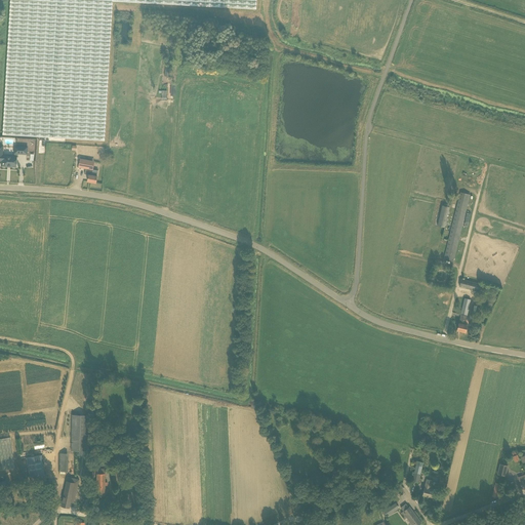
[(10,0),(3,135),(106,140),(113,1),(200,6),(201,6),(256,9),(256,0),(10,0)]
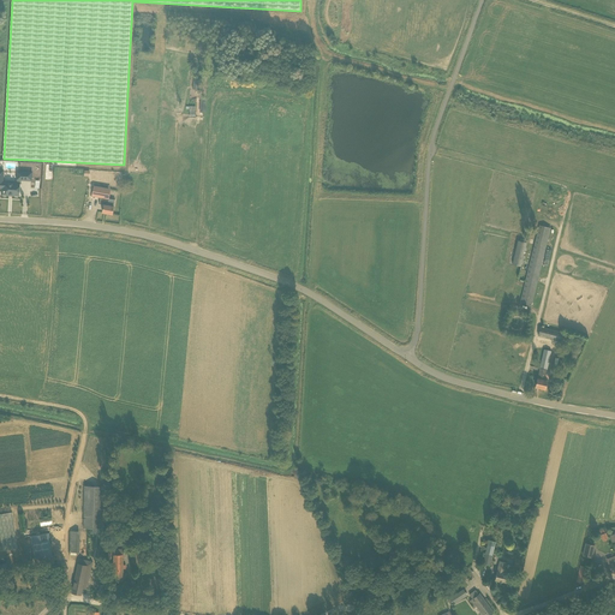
[(19,196),(21,183),(19,183),(19,180),(31,180),(33,172),(17,172),(17,180),(17,183),(0,181),(0,187),(3,189),(1,195),(19,196)]
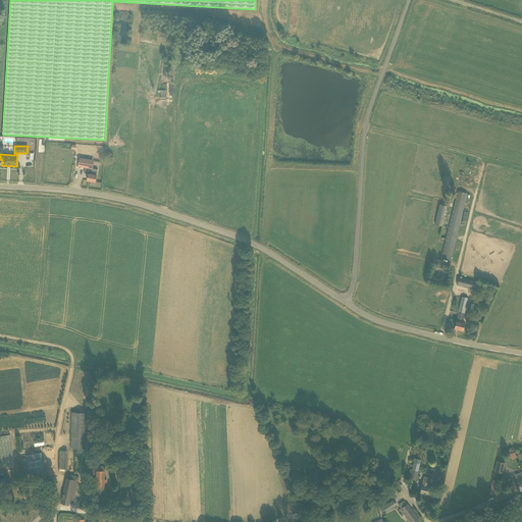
[(91,160),(80,158),(79,166),(86,167),(90,168),(91,160)]
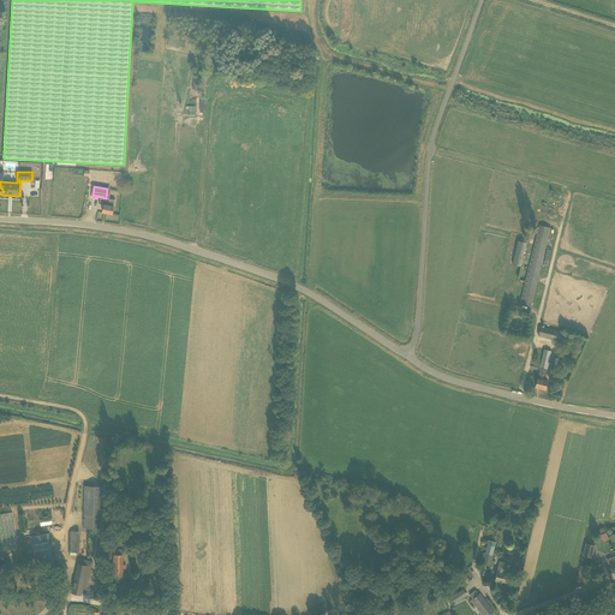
[(109,198),(106,198),(101,197),(100,204),(105,206),(102,213),(113,214),(114,207),(115,199),(109,198)]
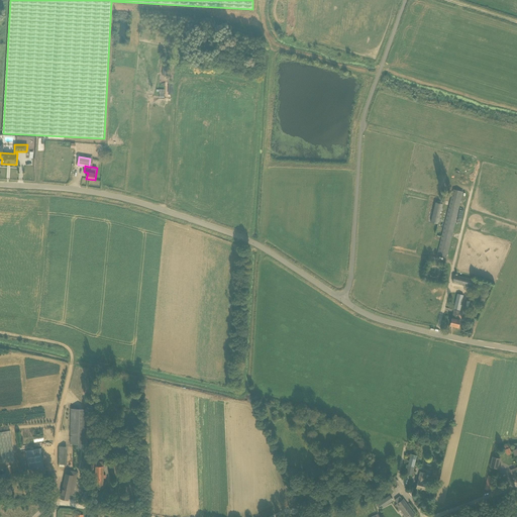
[(458,208),(462,192),(453,190),(437,255),(446,257),(458,208)]
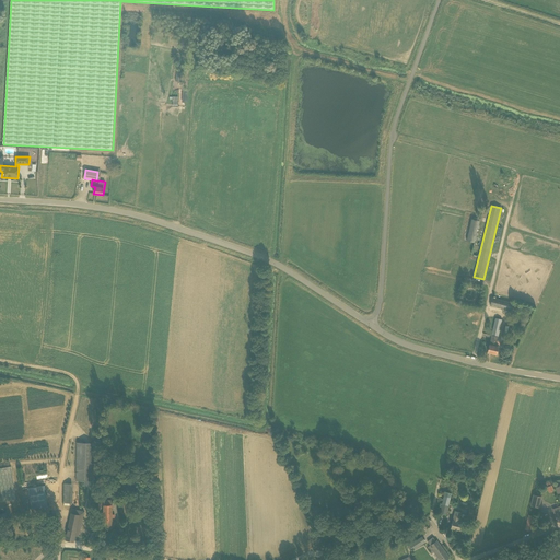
[(475,243),(479,221),(471,219),(467,241),(475,243)]
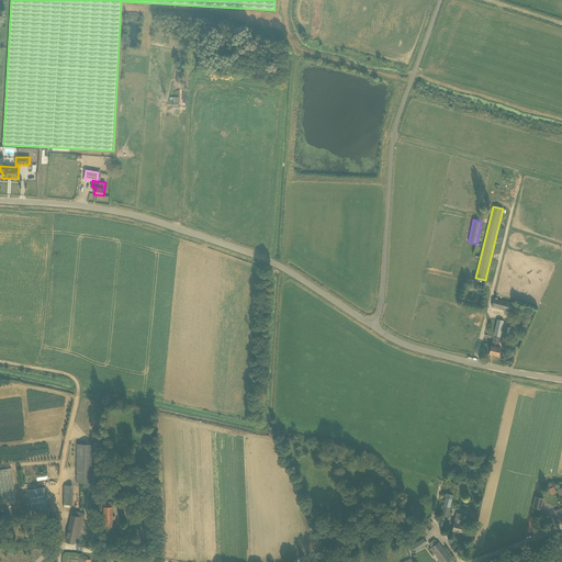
[(492,307),(513,313),(515,304),(494,299),(492,307)]
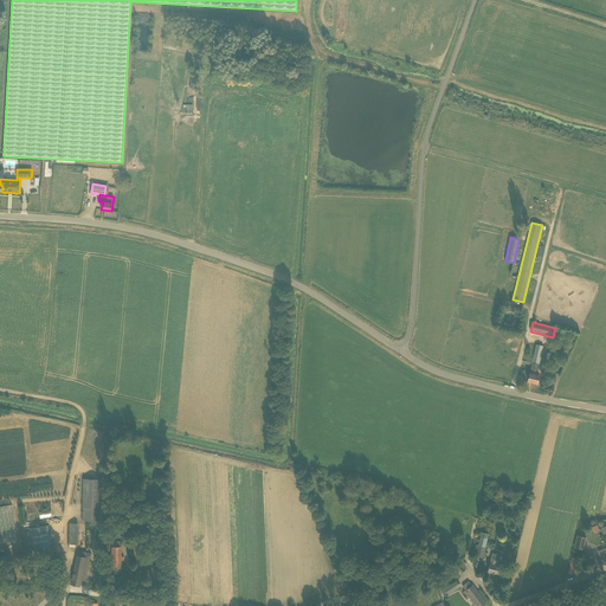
[(529,373),(528,381),(537,384),(539,375),(534,374),(535,369),(537,369),(543,346),(536,345),(532,363),(533,363),(530,373),(529,373)]
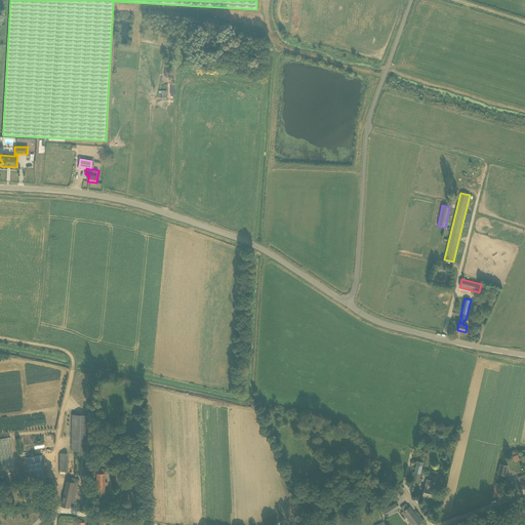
[(89,451),(90,420),(90,415),(72,415),(71,451),(89,451)]
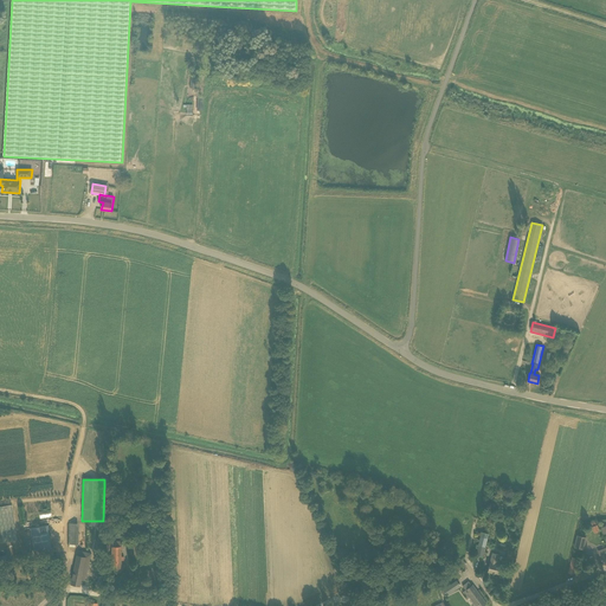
[(18,540),(12,504),(0,507),(0,528),(2,542),(18,540)]
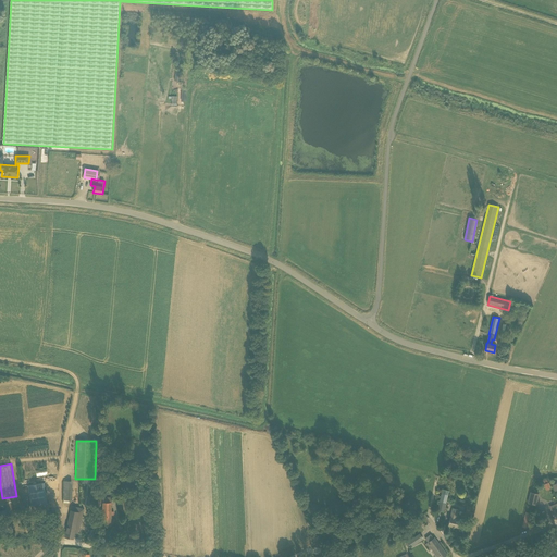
[(73,500),(73,481),(63,481),(63,503),(70,503),(70,500),(73,500)]
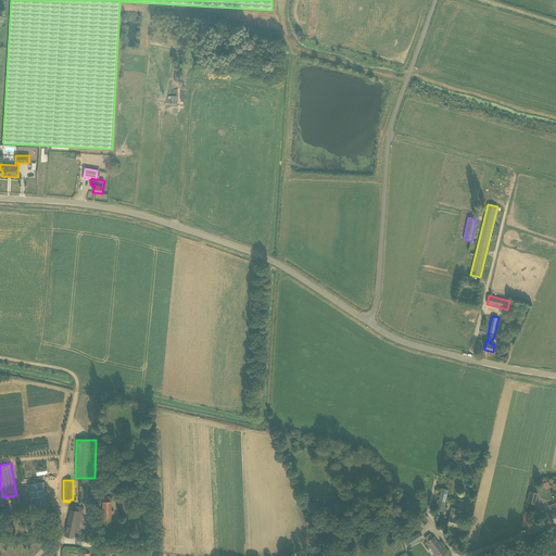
[(43,482),(28,484),(32,506),(48,504),(43,482)]
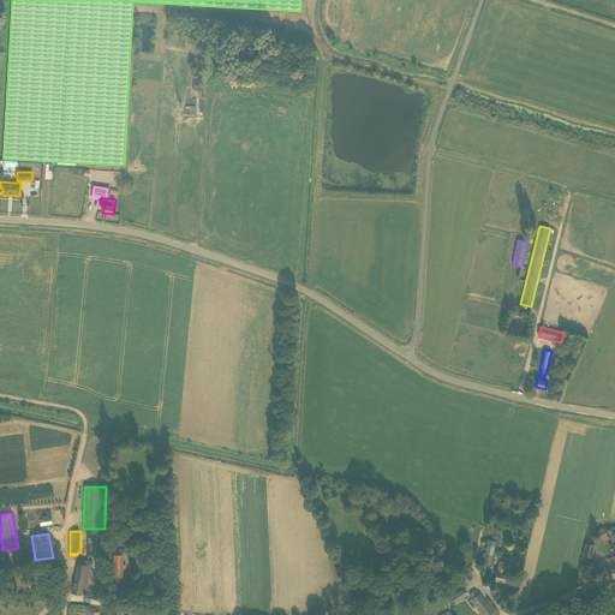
[(496,542),(489,541),(483,563),(490,566),(496,542)]
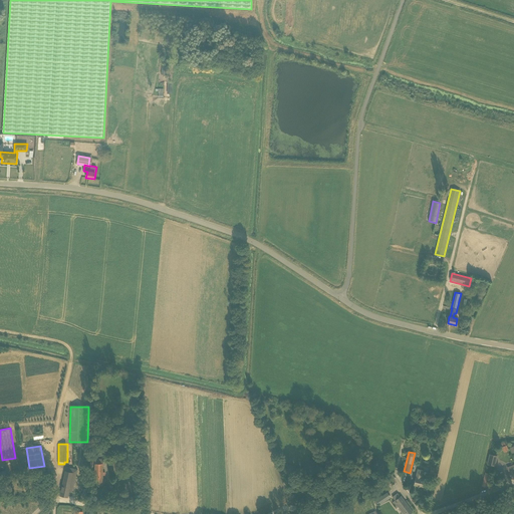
[(495,467),(497,456),(489,454),(487,465),(495,467)]
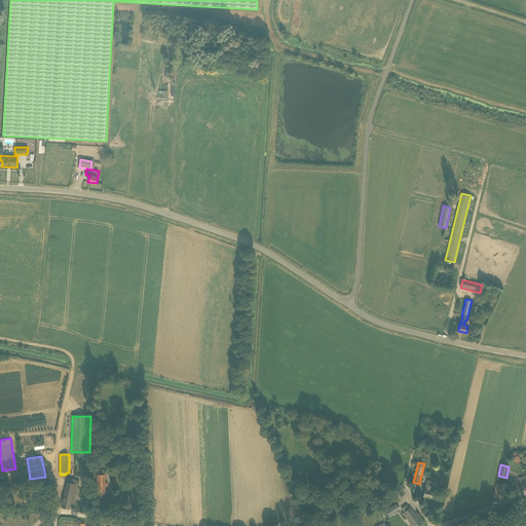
[(98,491),(92,491),(92,497),(105,497),(106,470),(98,470),(98,475),(98,483),(92,483),(92,489),(98,489),(98,491)]
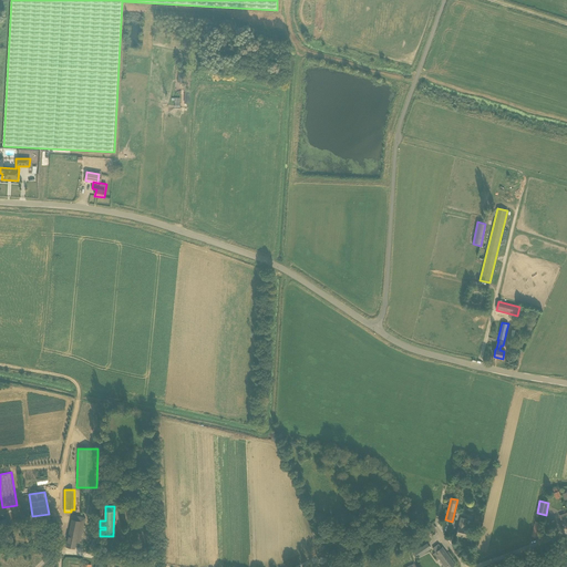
[(66,547),(75,548),(76,543),(80,543),(85,518),(73,515),(66,547)]
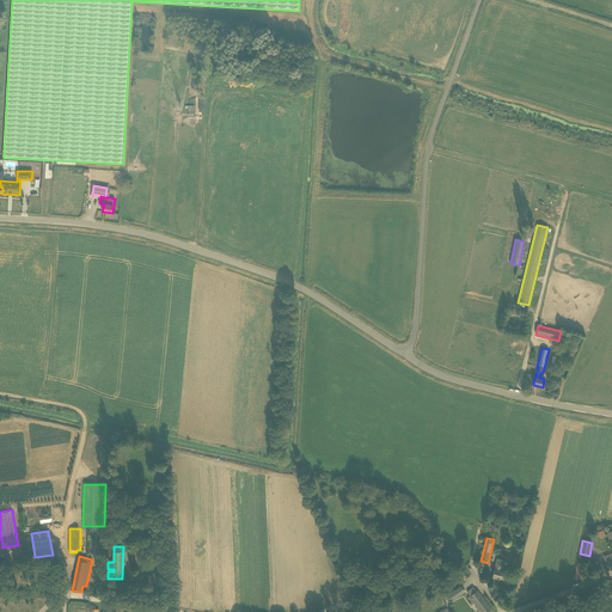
[(519,570),(521,558),(513,556),(510,568),(519,570)]
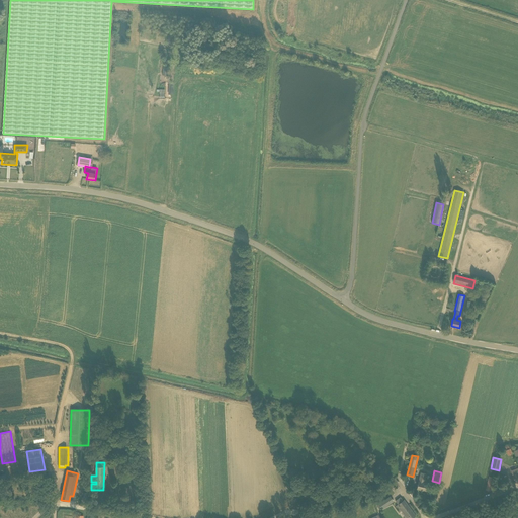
[(419,481),(417,489),(427,492),(429,484),(423,482),(423,479),(425,479),(426,473),(421,472),(419,481)]
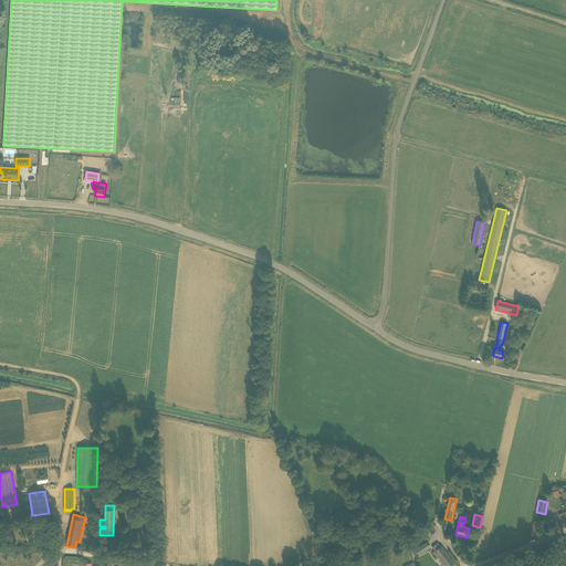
[(415,549),(418,556),(431,548),(428,542),(415,549)]
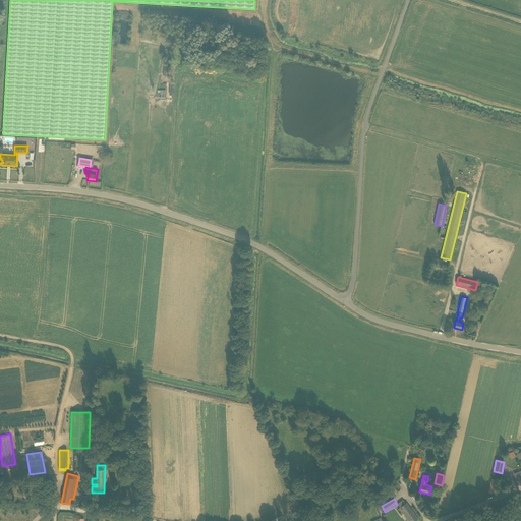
[(415,520),(418,519),(406,503),(405,504),(404,501),(398,505),(400,508),(398,509),(402,515),(404,513),(409,519),(408,520),(415,520)]
